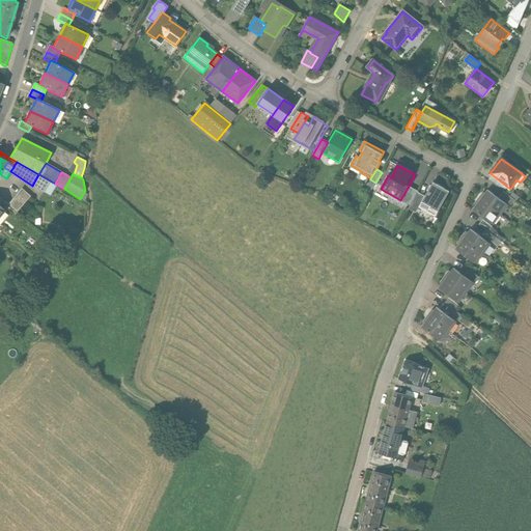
[(507,187),(493,175),(488,180),(503,192),(507,187)]
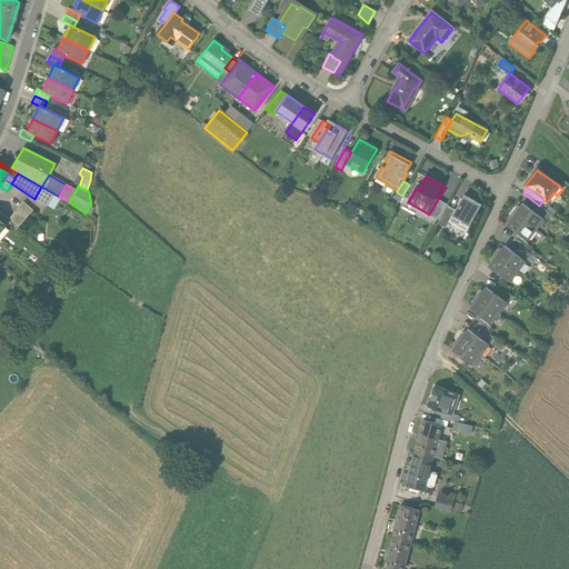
[(402,196),(397,192),(393,199),(399,201),(402,196)]
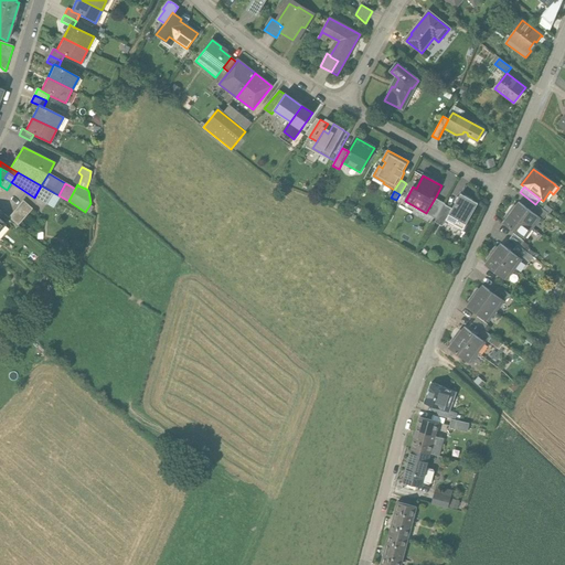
[(451,210),(446,221),(462,231),(478,203),(460,194),(451,210)]
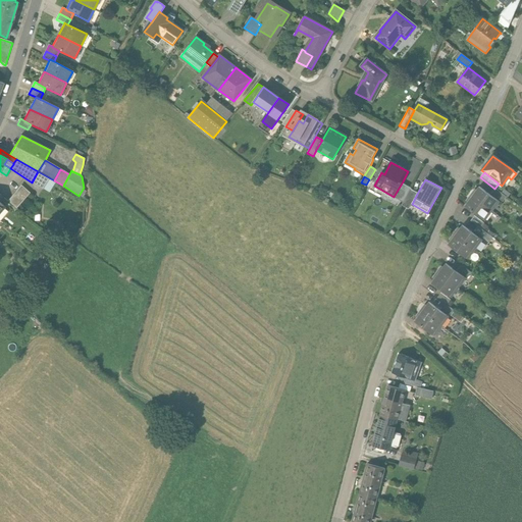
[(410,186),(403,181),(394,197),(402,201),(410,186)]
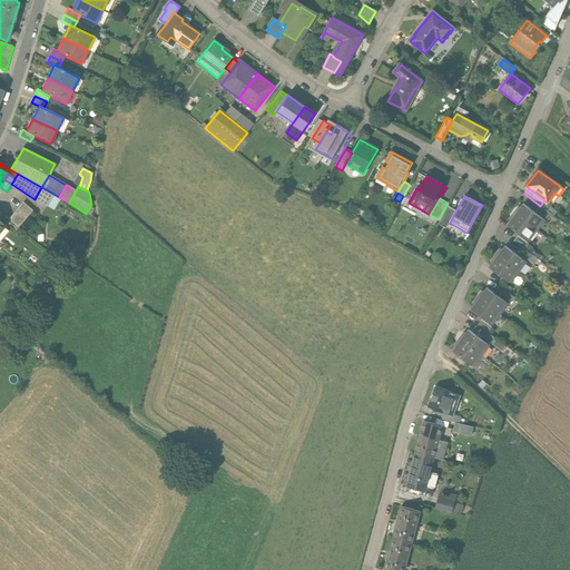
[(23,203),(9,219),(18,227),(32,210),(23,203)]
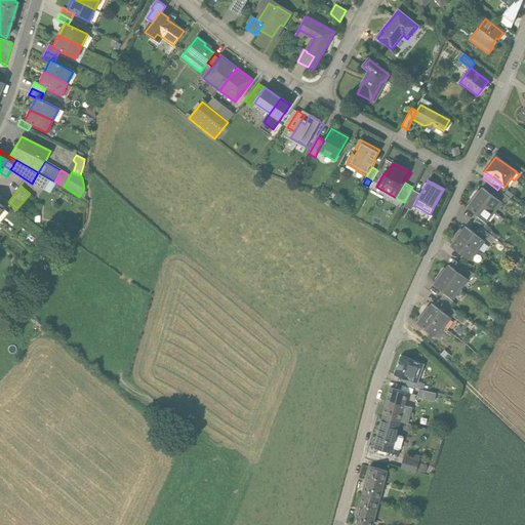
[(501,203),(482,188),(479,192),(477,191),(473,196),(494,212),(501,203)]
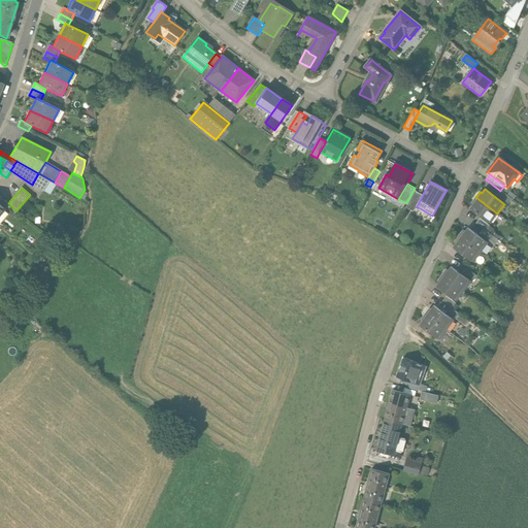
[(500,191),(497,195),(508,204),(513,199),(500,191)]
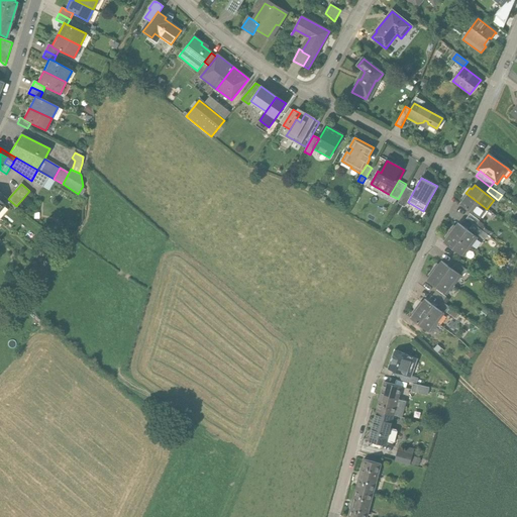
[(413,192),(406,188),(398,203),(405,207),(408,202),(413,192)]
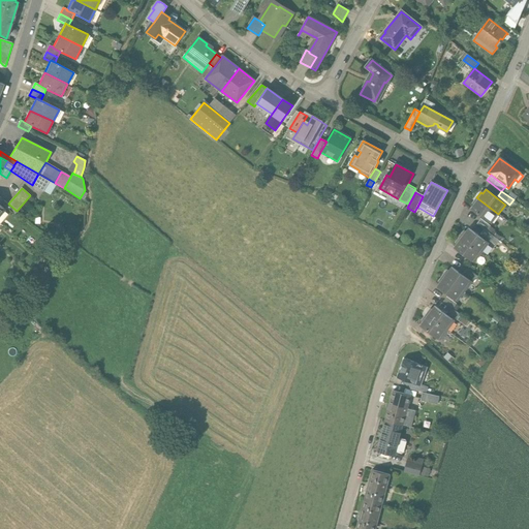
[(498,214),(476,197),(472,204),(473,205),(471,209),(491,224),(498,214)]
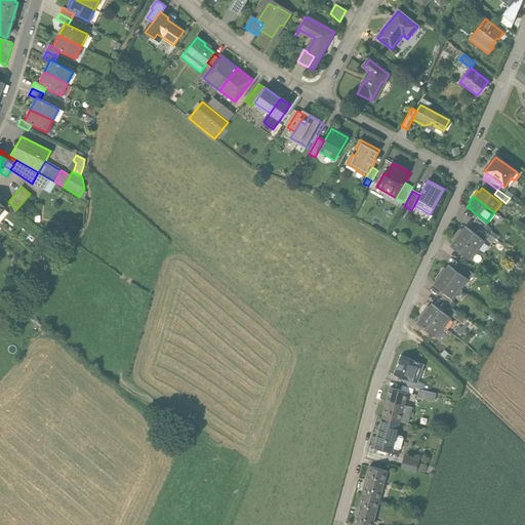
[(487,225),(477,217),(474,223),(481,228),(483,230),(487,225)]
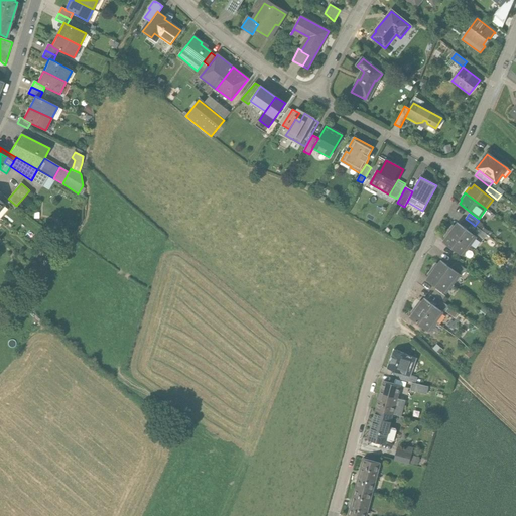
[(477,238),(457,223),(455,227),(453,225),(448,231),(470,247),(477,238)]
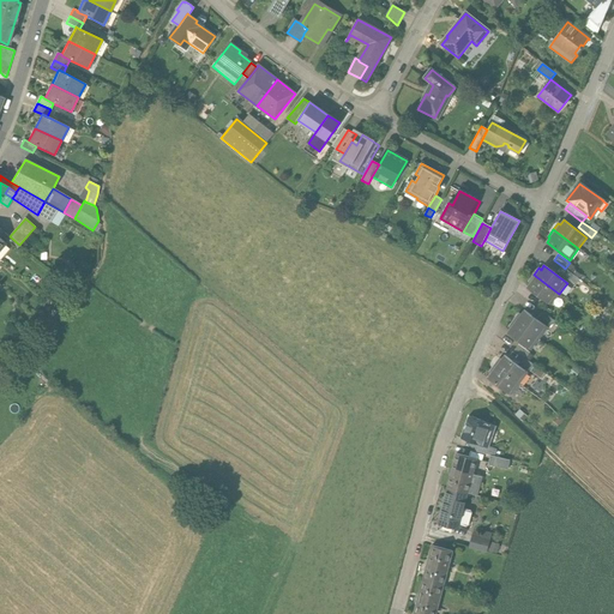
[(565,269),(563,266),(558,271),(576,284),(579,280),(565,269)]
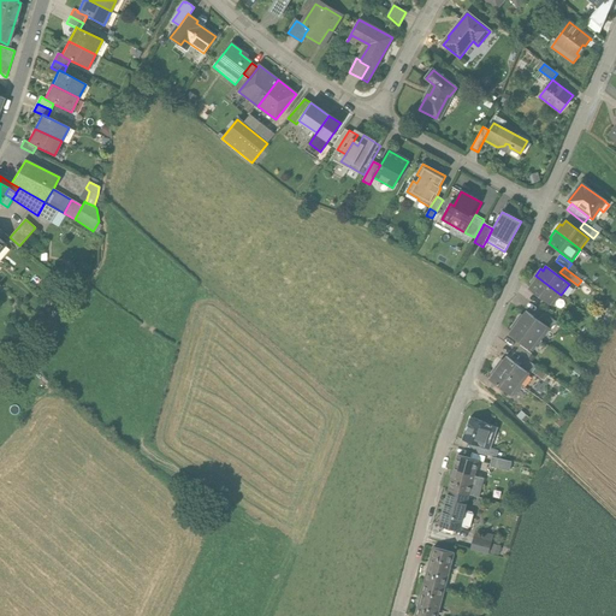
[(561,295),(535,276),(529,283),(532,284),(528,289),(552,306),(561,295)]
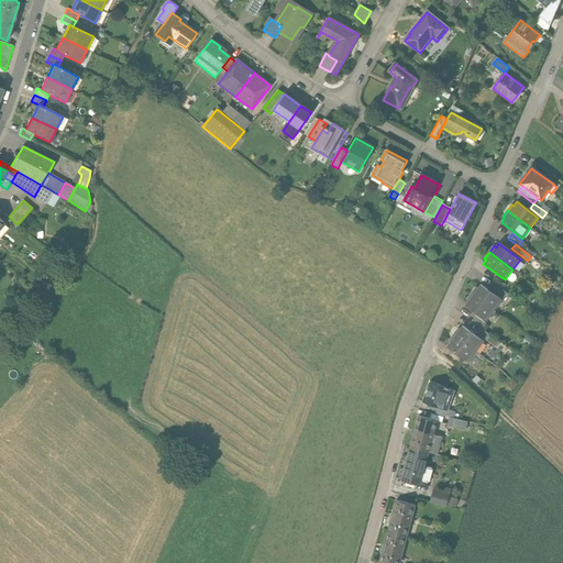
[(503,300),(481,285),(477,288),(476,287),(471,294),(495,311),(503,300)]
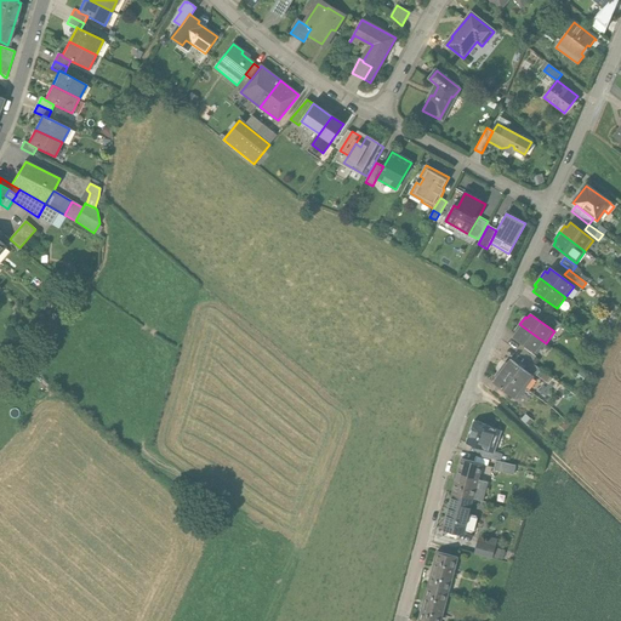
[(560,324),(550,315),(545,322),(557,330),(560,324)]
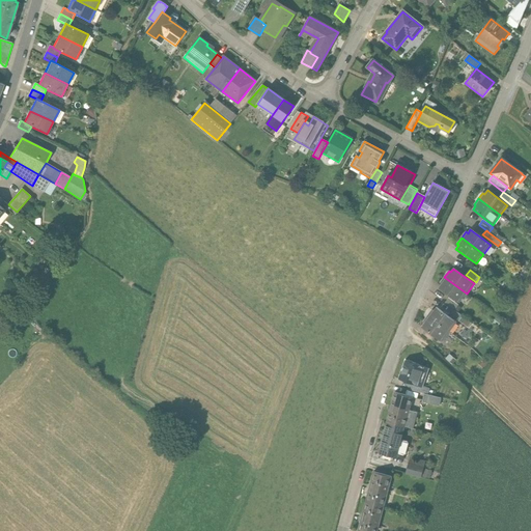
[(467,294),(444,277),(440,283),(442,284),(439,287),(459,303),(467,294)]
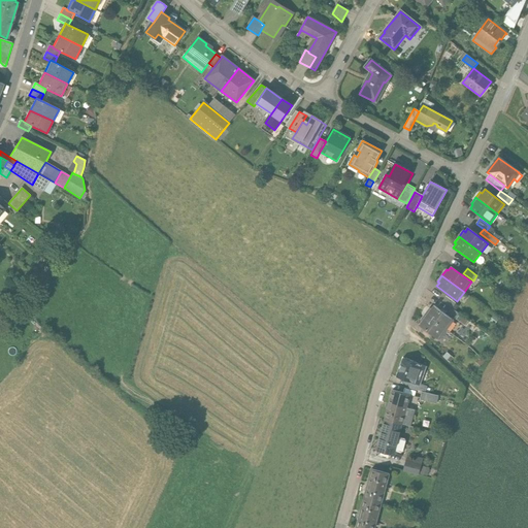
[(456,303),(446,296),(442,301),(450,307),(452,308),(456,303)]
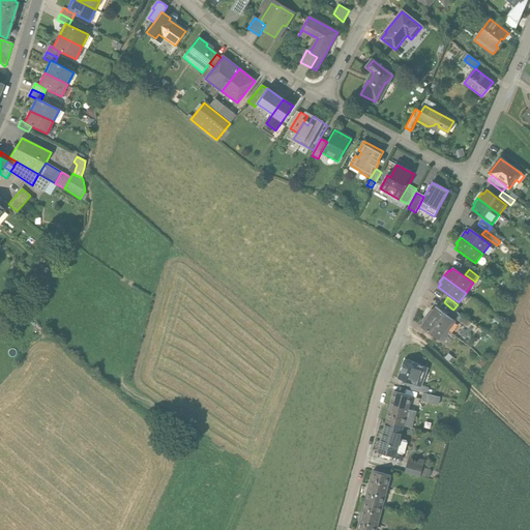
[(455,322),(436,306),(433,311),(431,310),(427,316),(448,331),(455,322)]
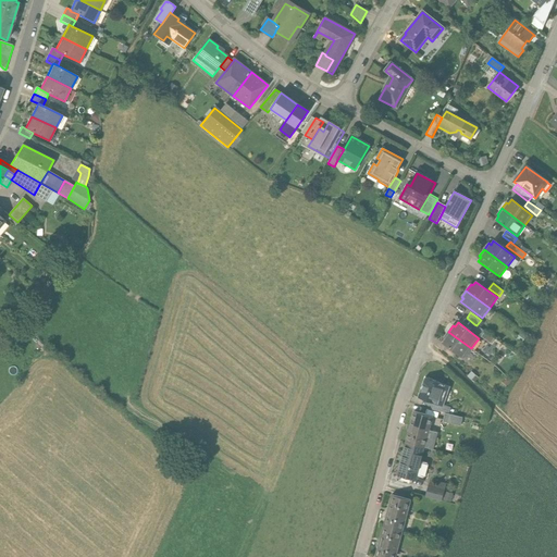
[(477,325),(474,324),(471,329),(481,337),(485,332),(477,325)]
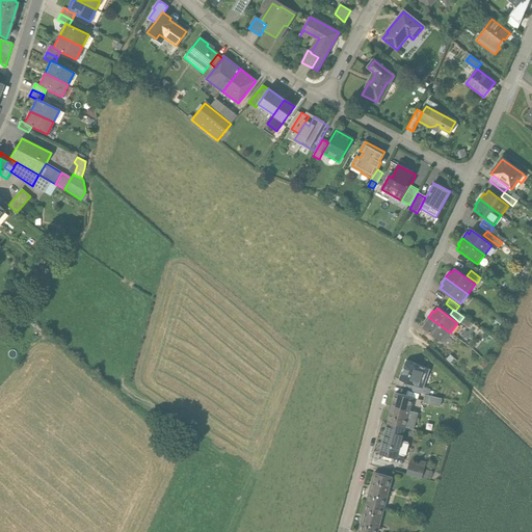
[(450,333),(428,317),(424,322),(425,323),(423,327),(443,342),(450,333)]
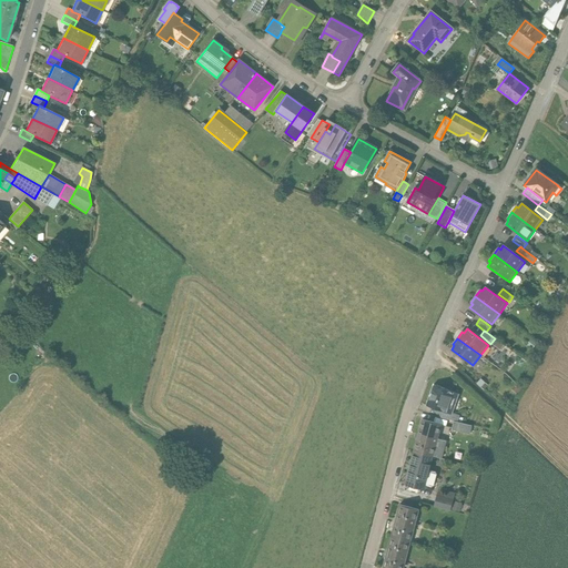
[(458,394),(434,385),(426,406),(444,412),(444,413),(445,412),(452,414),(452,413),(458,394)]
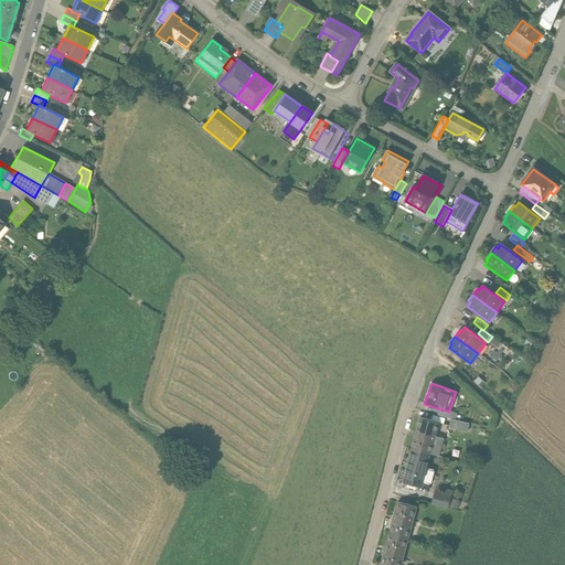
[(449,412),(443,409),(441,411),(441,409),(439,416),(451,419),(455,420),(457,413),(449,411),(449,412)]
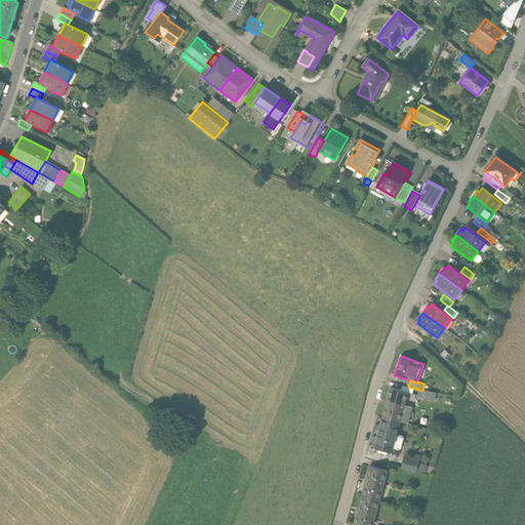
[(407,393),(390,388),(381,417),(400,422),(407,393)]
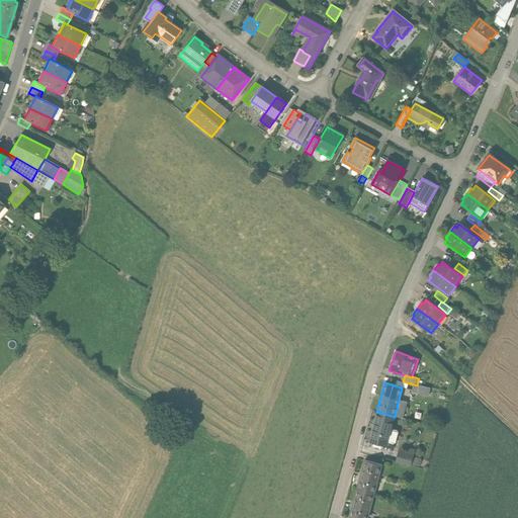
[(417,385),(414,384),(412,393),(428,397),(430,389),(417,385)]
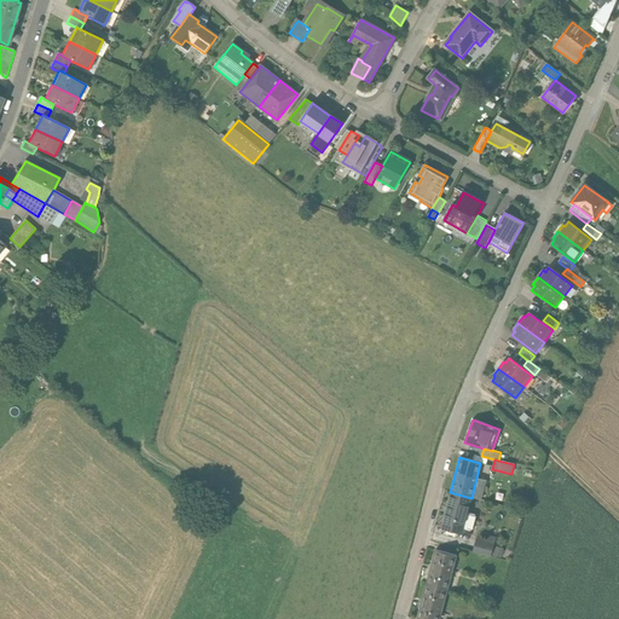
[(450,492),(441,527),(445,528),(443,534),(444,536),(456,539),(457,538),(460,532),(463,533),(463,530),(470,531),(473,530),(475,518),(474,515),(468,513),(472,498),(450,492)]
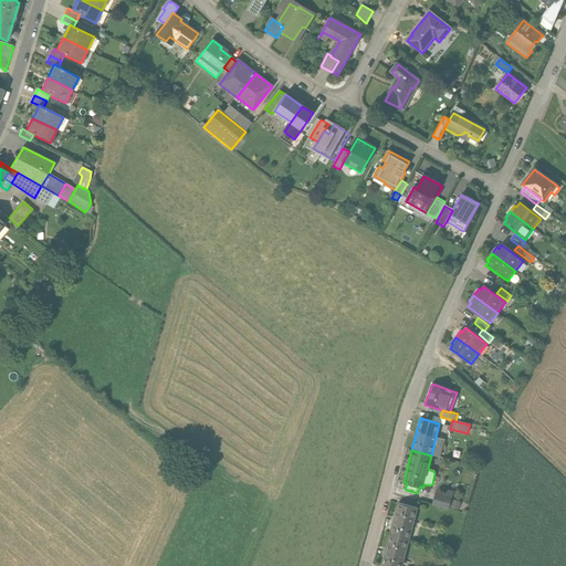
[(450,498),(437,493),(433,505),(448,509),(450,498)]
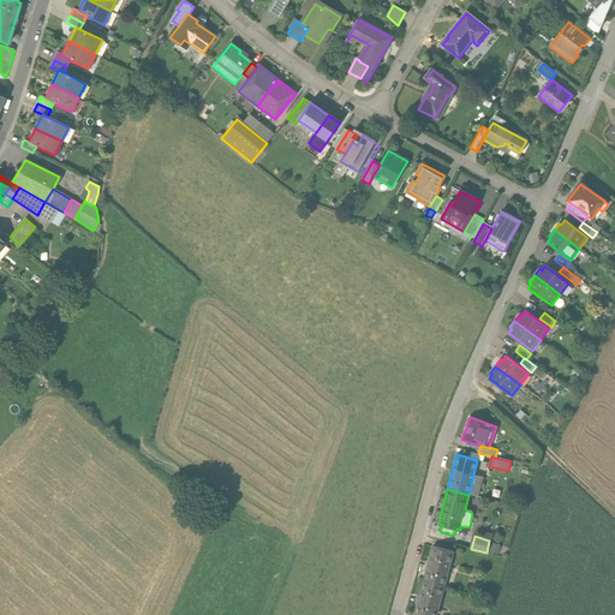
[(453,553),(433,547),(423,581),(443,586),(453,553)]
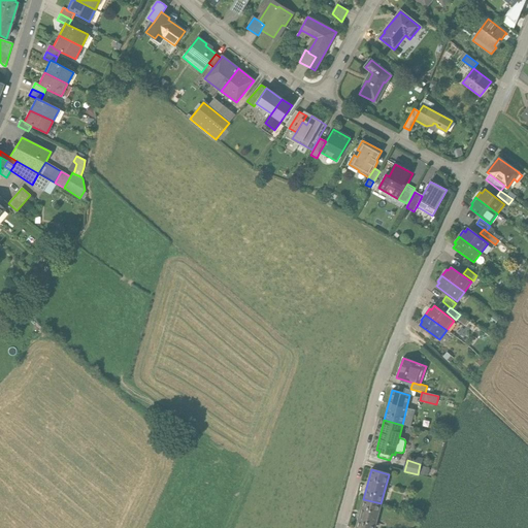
[(374,527),(381,503),(363,499),(355,527),(374,527)]
